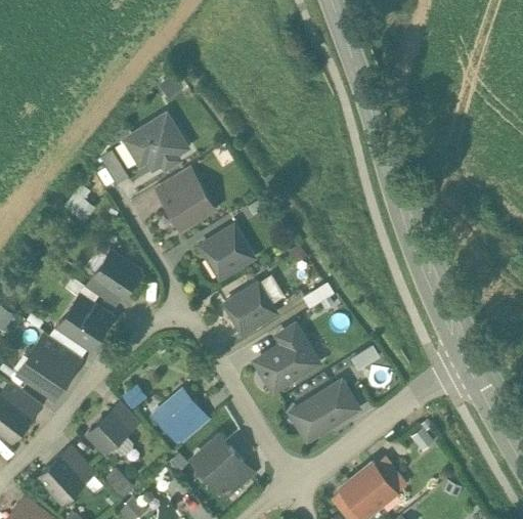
[(167,118),(131,140),(138,152),(136,157),(140,163),(147,162),(149,161),(156,172),(167,166),(165,163),(187,149),(167,118)]
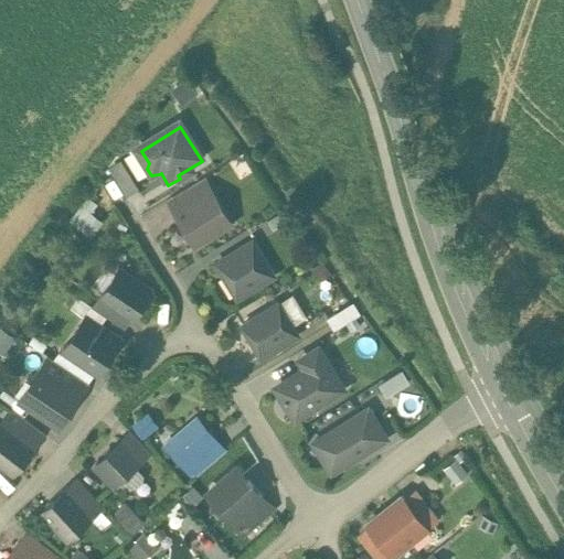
[(138,190),(124,167),(114,173),(127,196),(138,190)]
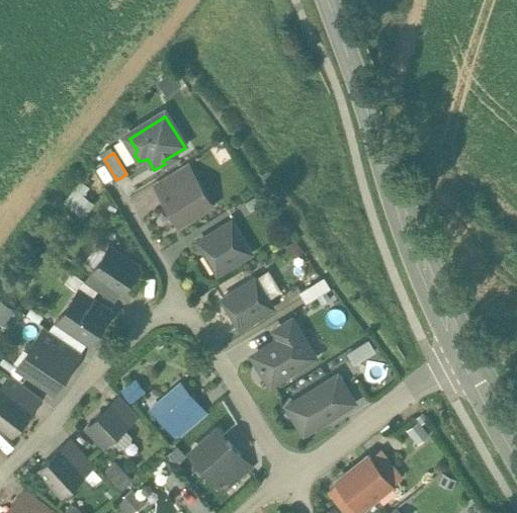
[(189,168),(156,188),(162,198),(195,179),(189,168)]
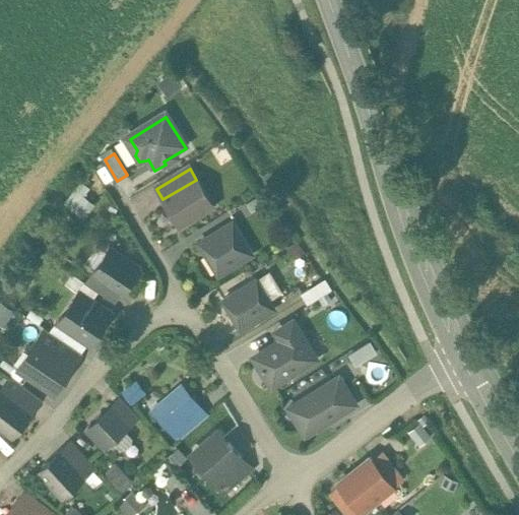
[(163,199),(163,200),(181,231),(214,210),(196,180),(163,199)]
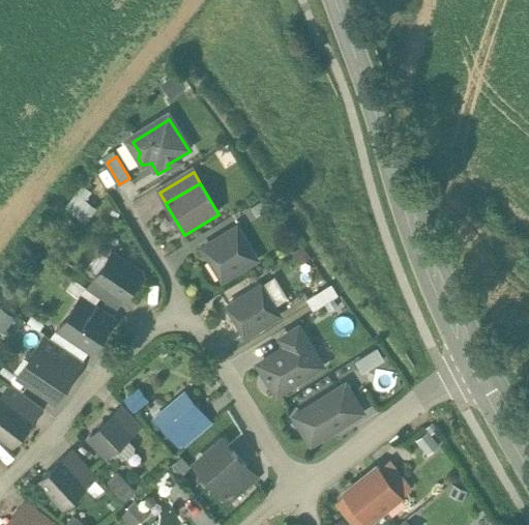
[(238,230),(204,252),(224,284),(258,262),(238,230)]
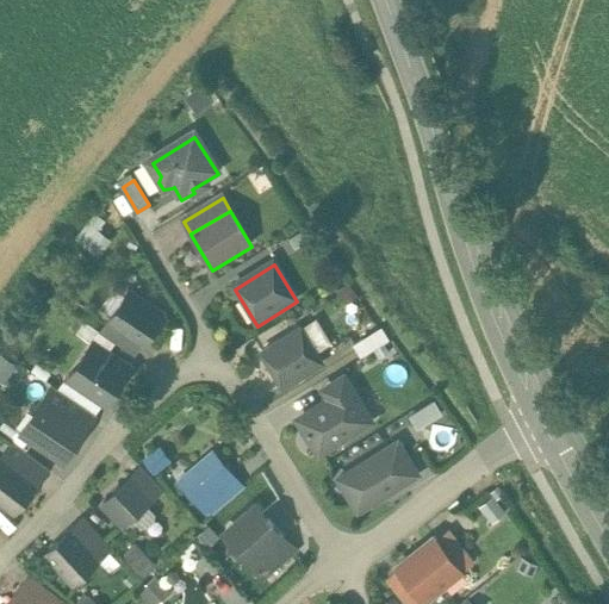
[(165,318),(130,296),(111,324),(124,334),(143,348),(144,348),(165,318)]
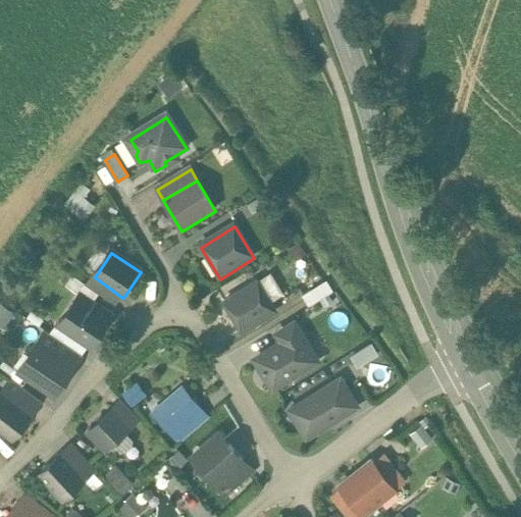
[(106,286),(95,277),(88,288),(100,296),(106,286)]
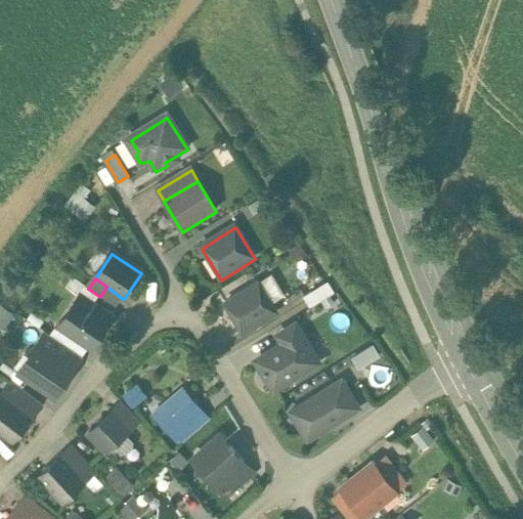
[(328,282),(303,297),(309,308),(335,293),(328,282)]
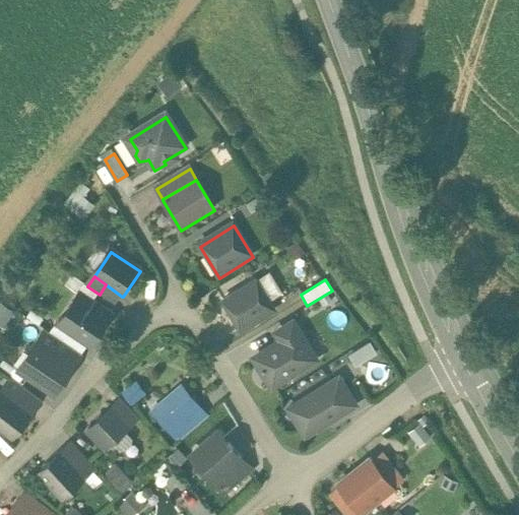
[(257,283),(224,304),(243,333),(275,313),(257,283)]
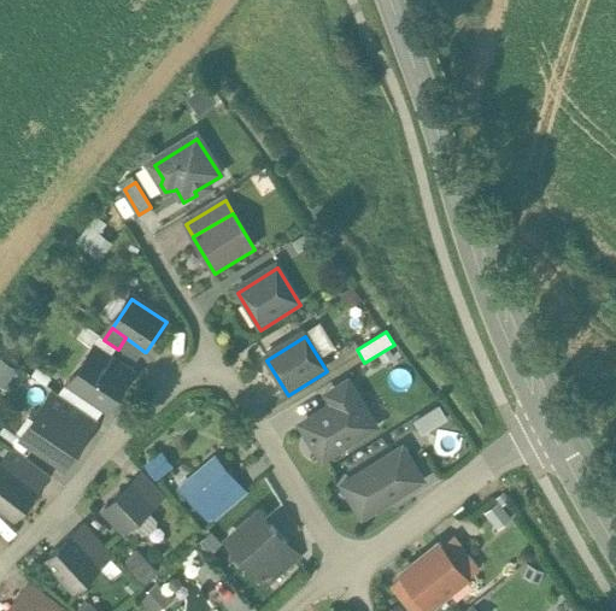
[(145,352),(125,338),(118,350),(138,363),(145,352)]
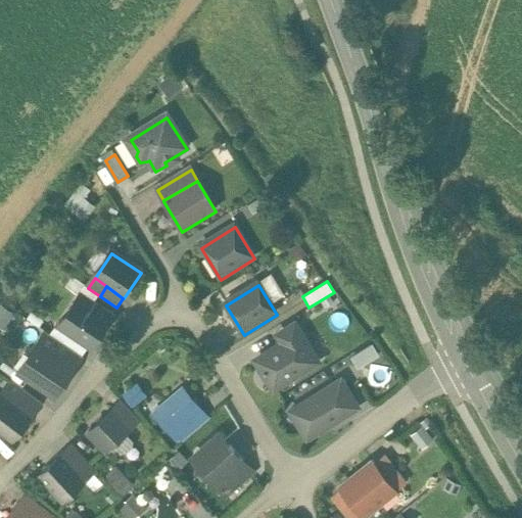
[(110,319),(82,299),(62,328),(91,347),(110,319)]
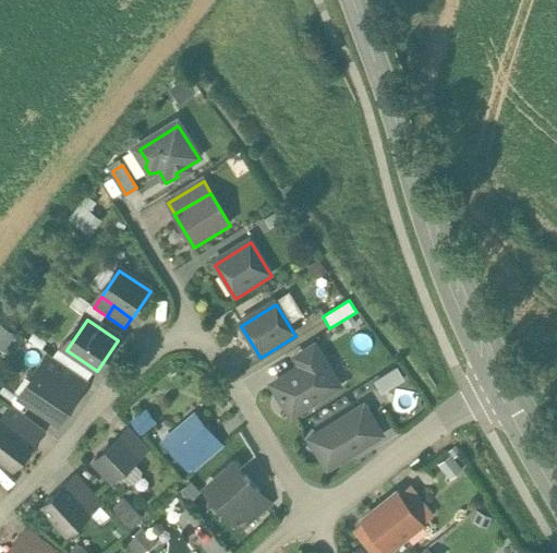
[(0,329),(0,352),(1,355),(15,340),(3,327),(0,329)]
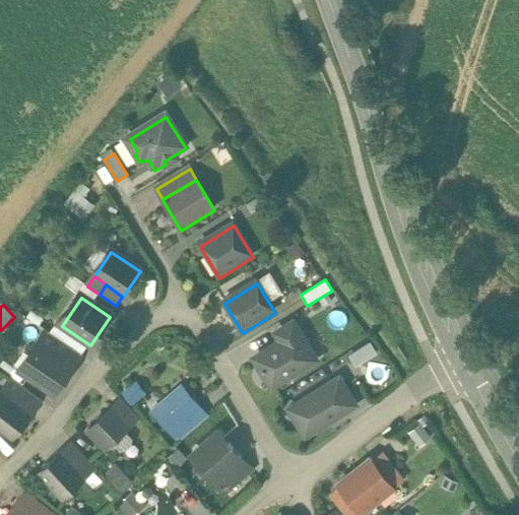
[(295,322),(275,334),(281,345),(299,334),(300,334),(302,333),(295,322)]
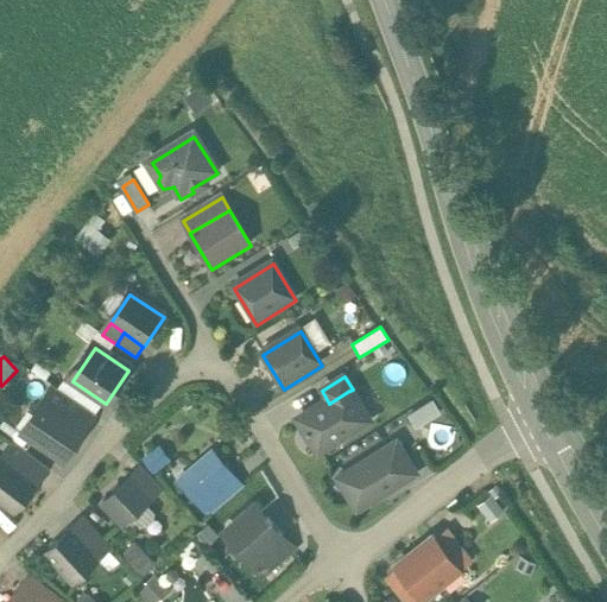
[(70,400),(55,390),(24,435),(65,463),(88,430),(63,412),(70,400)]
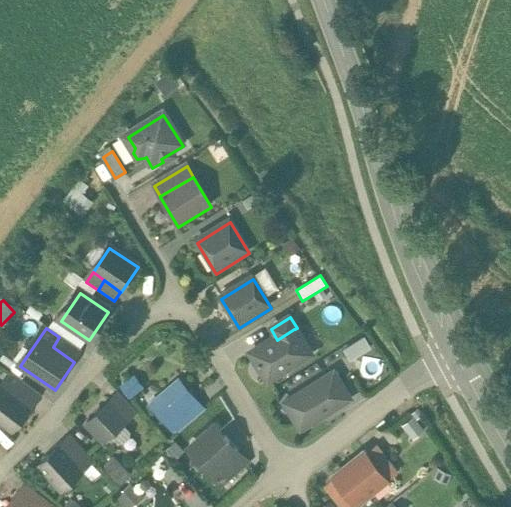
[(277,340),(252,355),(269,382),(311,356),(295,329),(294,329),(277,340)]
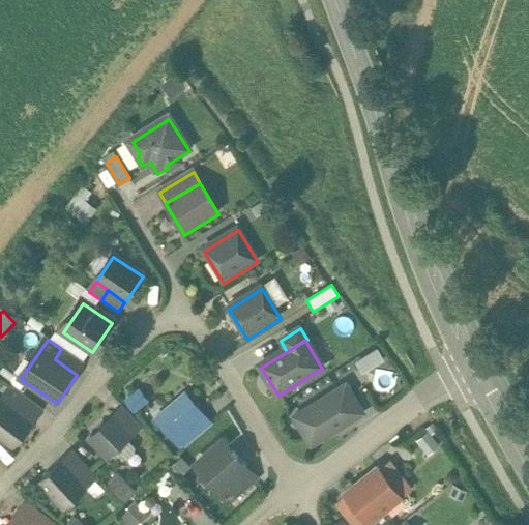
[(84,365),(61,349),(55,359),(77,375),(84,365)]
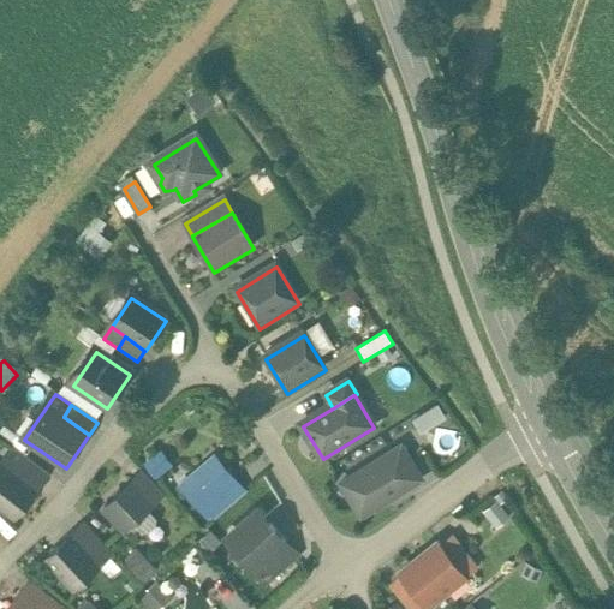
[(439,406),(412,421),(419,435),(446,421),(439,406)]
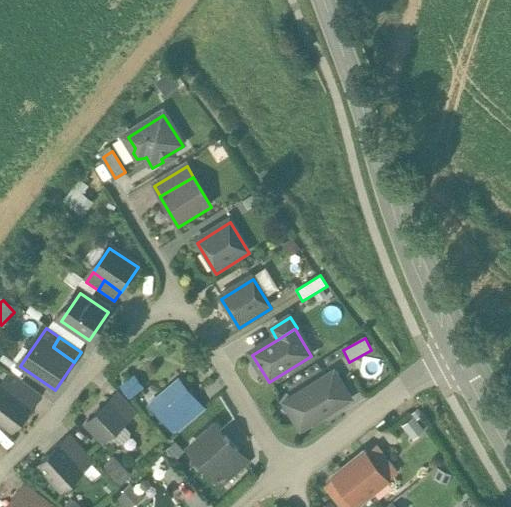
[(316,365),(287,386),(293,394),(322,373),(316,365)]
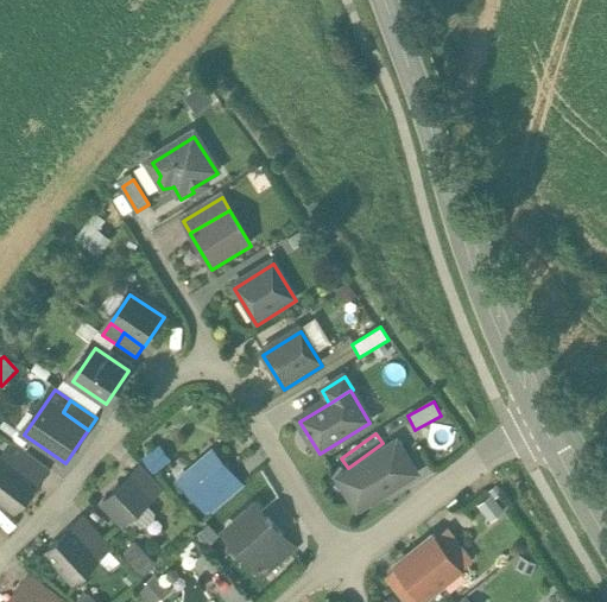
[(398,444),(339,481),(359,513),(404,486),(392,467),(406,458),(398,444)]
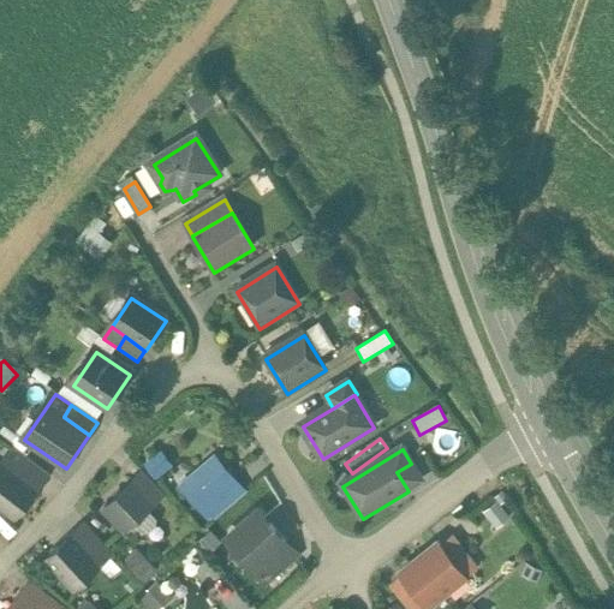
[(15,452),(0,469),(0,507),(16,519),(37,491),(16,475),(27,461),(15,452)]
